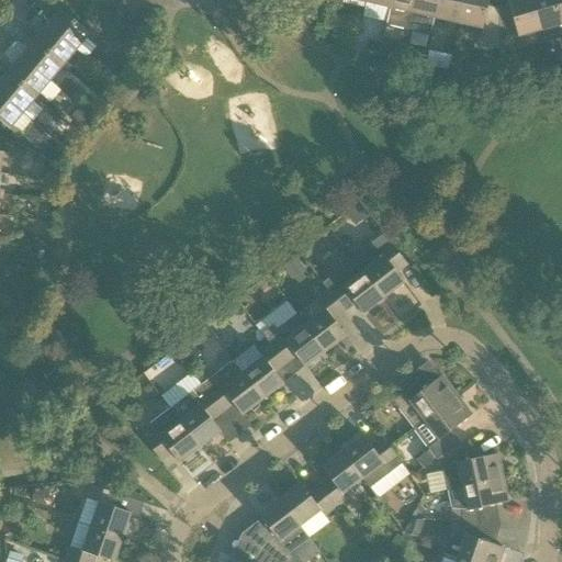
[(409,27),(415,0),(390,0),(389,8),(385,25),(407,30),(408,27),(409,27)]
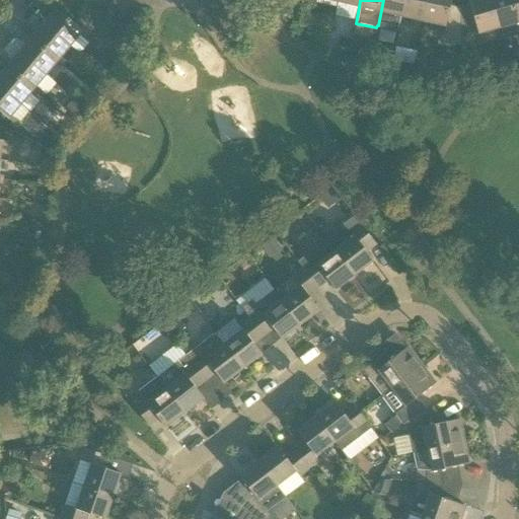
[(401,17),(405,0),(383,0),(378,25),(399,30),(401,17)]
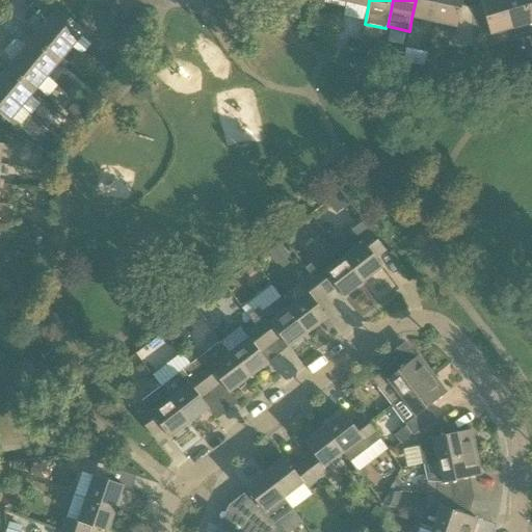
[(434,23),(439,0),(416,0),(411,18),(434,23)]
